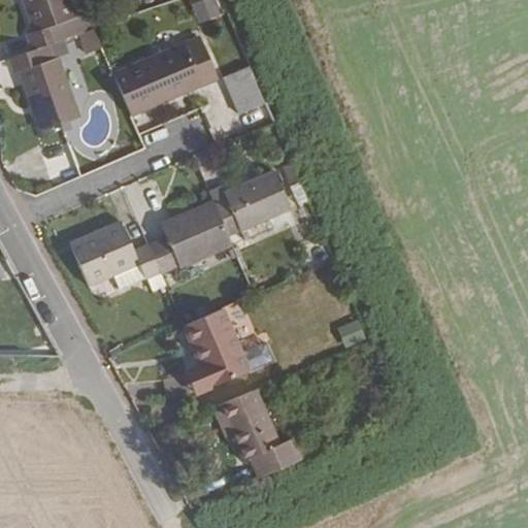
[(75,18),(68,0),(22,0),(34,33),(27,36),(32,50),(62,39),(91,29),(85,14),(75,18)]
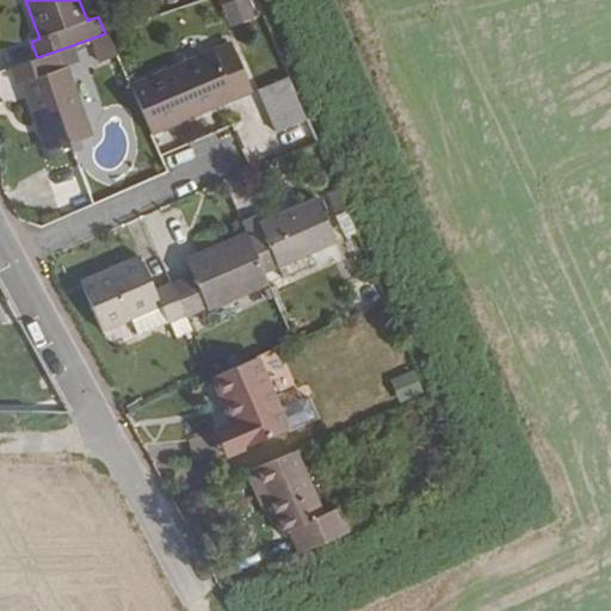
[(253,0),(223,0),(228,23),(257,17),(253,0)]
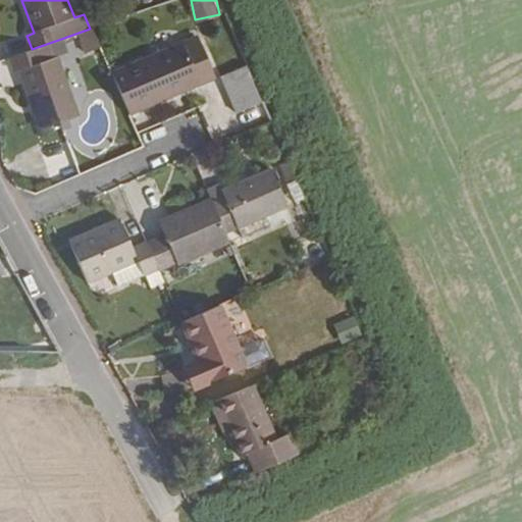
[(98,48),(91,30),(79,34),(86,53),(98,48)]
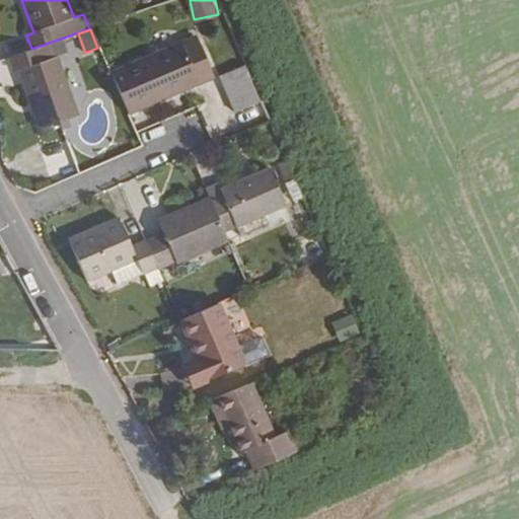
[(197,36),(182,43),(113,72),(130,114),(200,84),(200,85),(215,78),(197,36)]
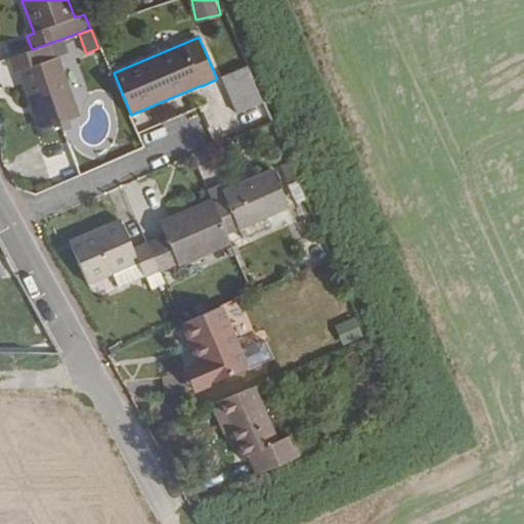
[(79,118),(57,58),(67,54),(61,39),(32,49),(8,57),(14,73),(19,72),(40,131),(79,118)]
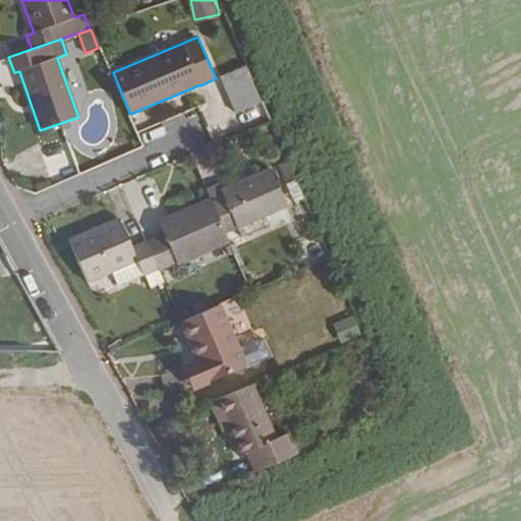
[(262,103),(245,66),(221,77),(236,114),(262,103)]
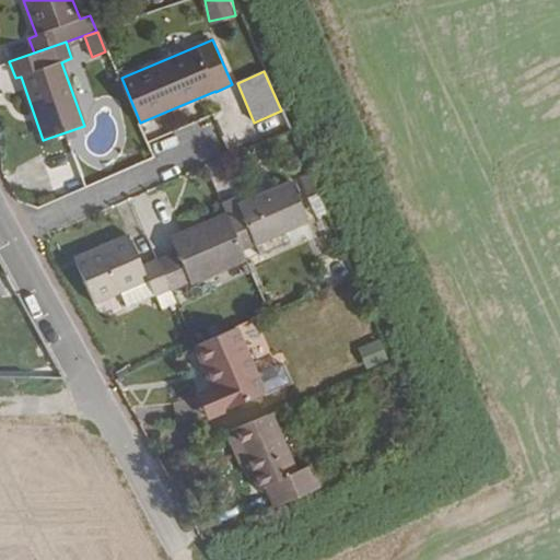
[(76,179),(82,166),(60,155),(54,170),(76,179)]
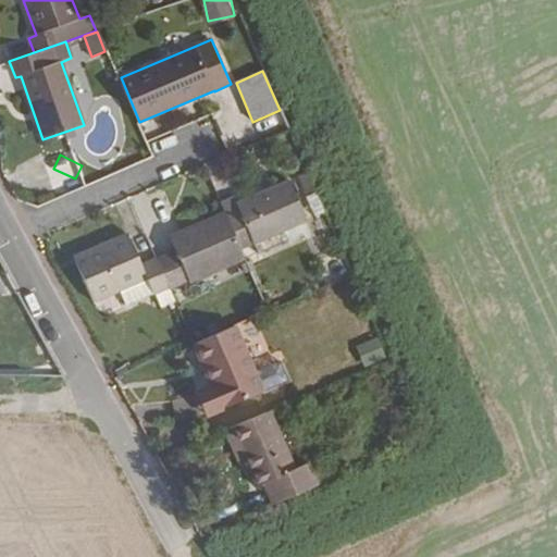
[(306,221),(288,181),(237,202),(235,197),(222,202),(226,212),(245,255),(256,249),(254,244),(284,231),(306,221)]
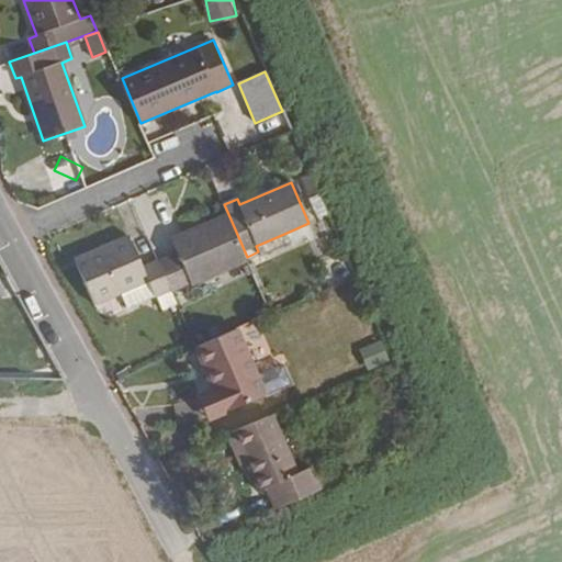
[(247,257),(228,214),(171,239),(177,254),(159,261),(171,290),(172,292),(190,284),(191,285),(248,260),(247,257)]
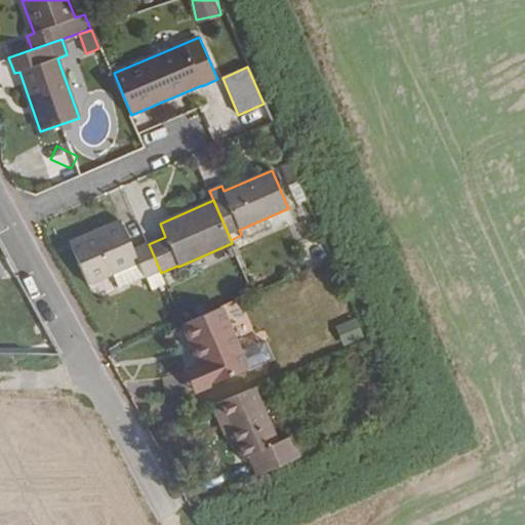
[(243,240),(272,228),(268,217),(239,230),(241,235),(243,240)]
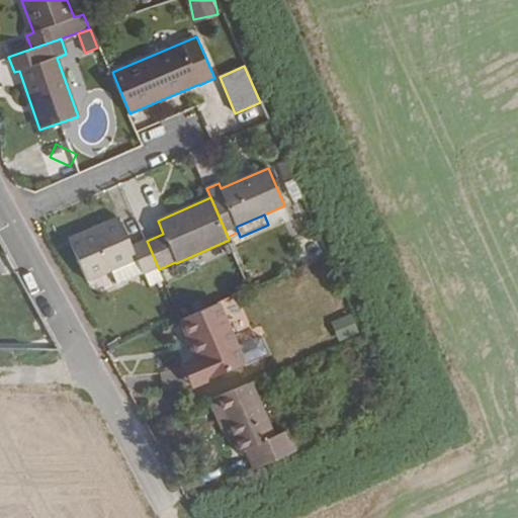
[(158,267),(147,241),(146,240),(131,246),(118,217),(68,239),(87,282),(110,272),(117,285),(158,267)]
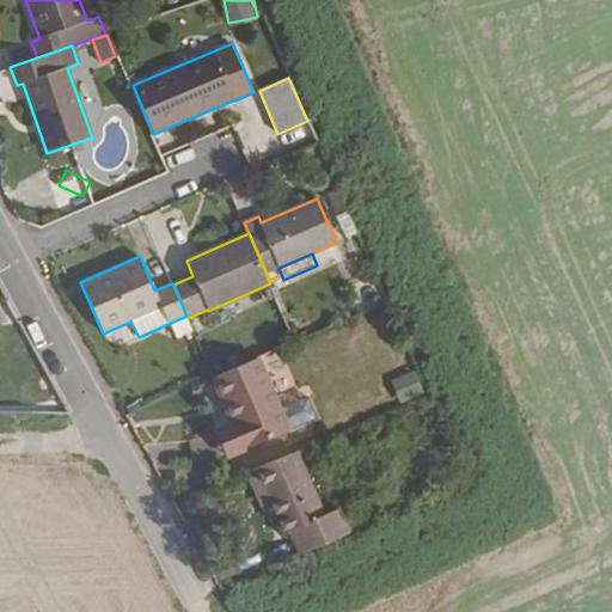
[(287,428),(257,357),(213,377),(213,378),(232,424),(214,433),(215,434),(225,456),(287,428)]
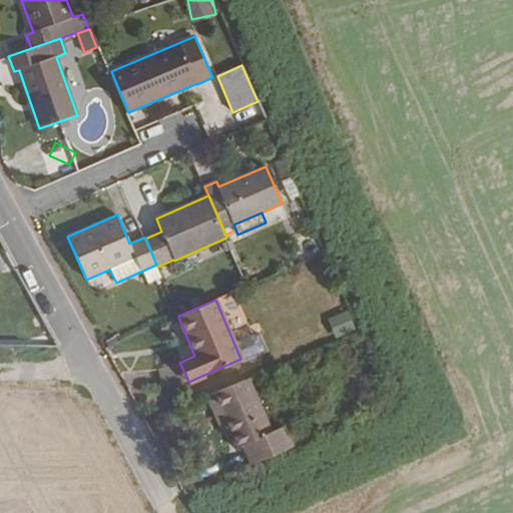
[(356,332),(347,311),(328,320),(337,341),(356,332)]
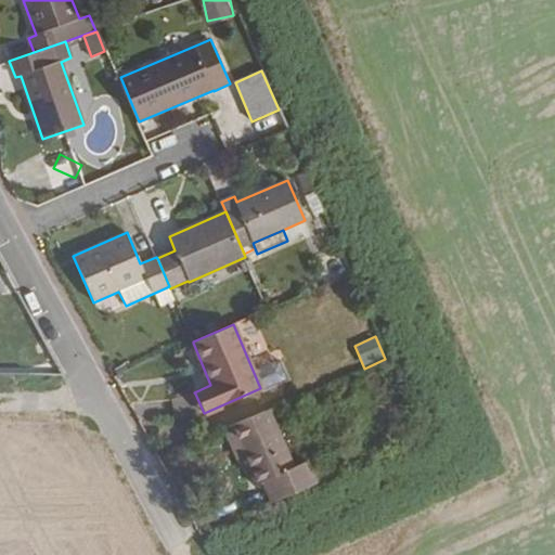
[(204,413),(195,394),(172,399),(177,420),(204,413)]
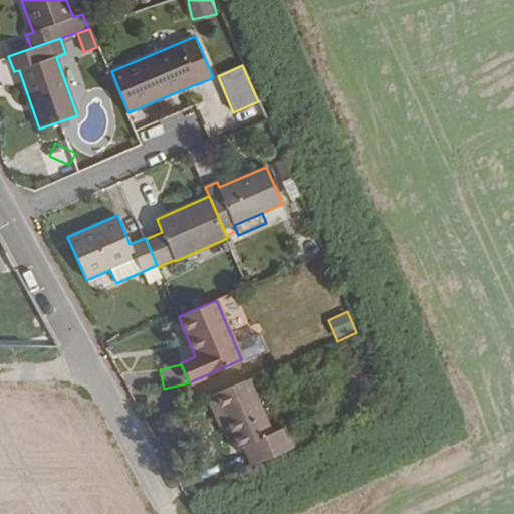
[(272,433),(249,380),(208,398),(221,427),(226,425),(237,450),(243,447),(252,466),(293,449),(284,428),(272,433)]
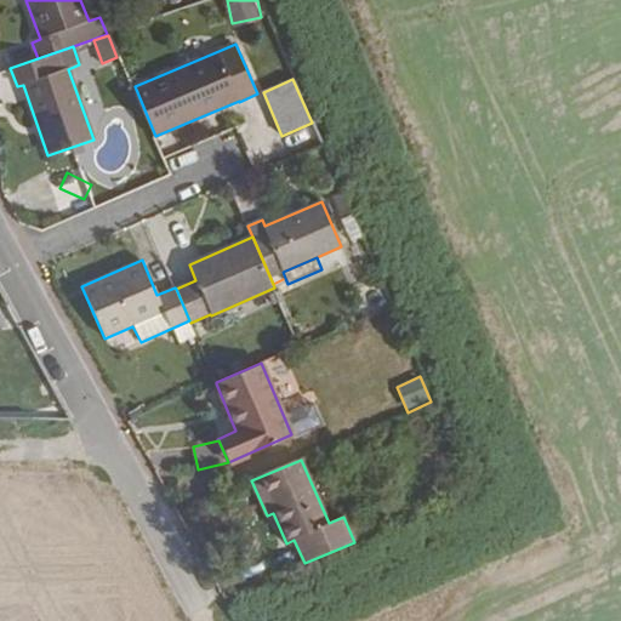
All buildings are outlined.
